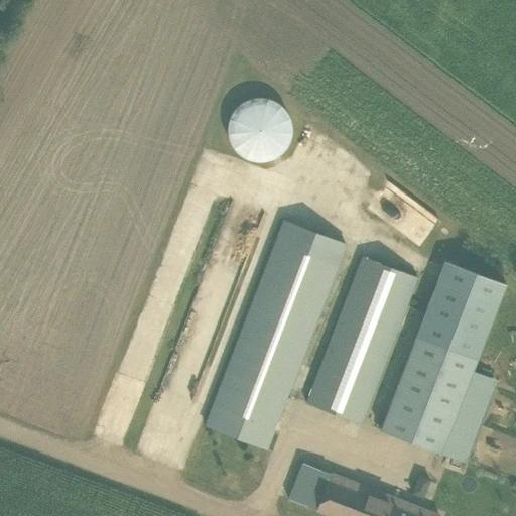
[(252,161),(259,162),(267,161),(274,158),(281,153),(286,147),(289,141),(291,134),(291,126),(289,119),(286,112),(281,106),(274,101),(267,98),(259,98),(251,99),(244,102),(238,106),(233,110),(229,118),(227,127),(227,134),(229,142),(232,148),(238,154),(245,158),(252,161)]
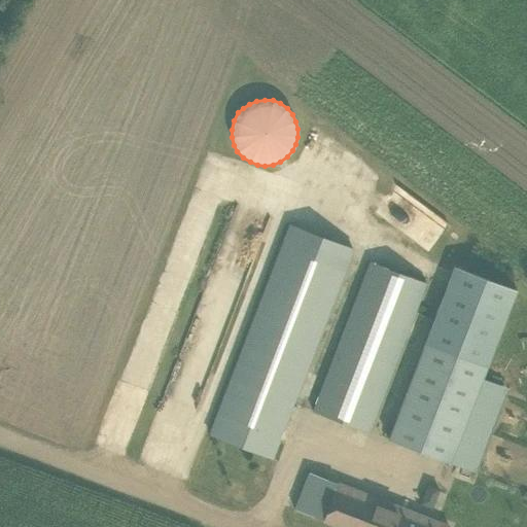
[(209,434),(272,458),(350,248),(287,224),(209,434)]
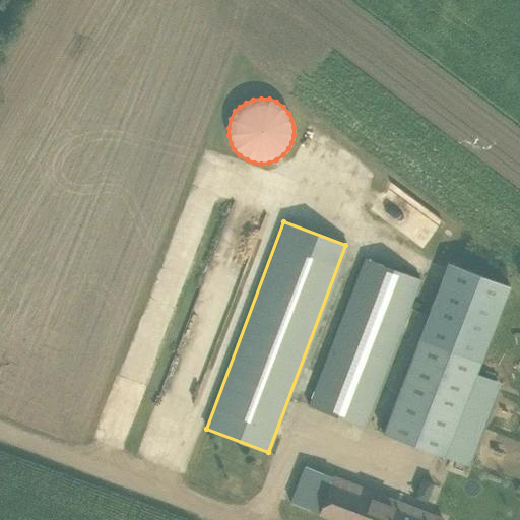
[(307,406),(364,428),(421,280),(364,258),(307,406)]
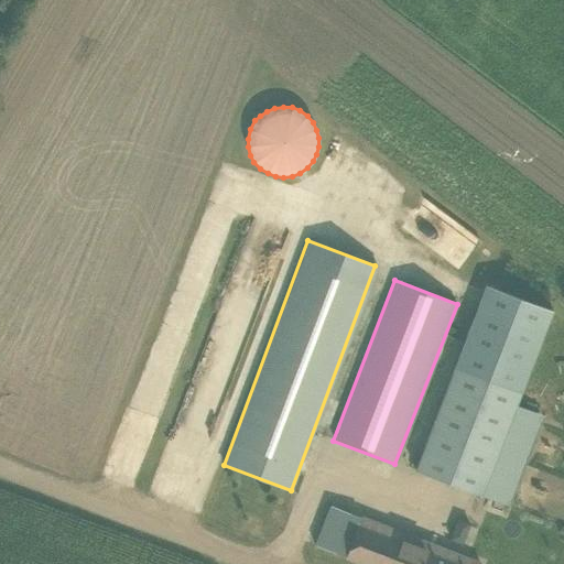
[(414,470),(483,497),(523,390),(553,311),(485,284),(454,367),(414,470)]
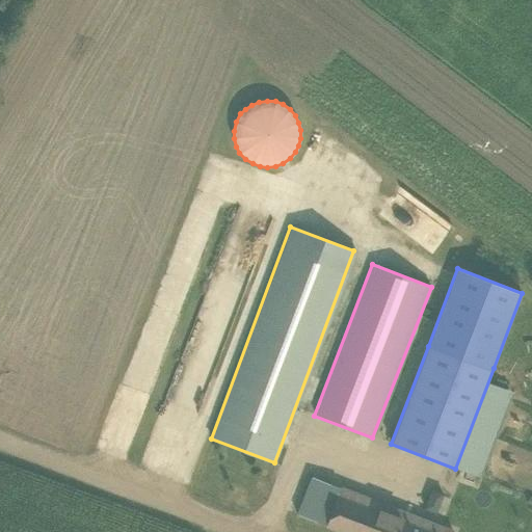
[(297,514),(341,531),(451,531),(430,524),(312,477),(297,514)]
